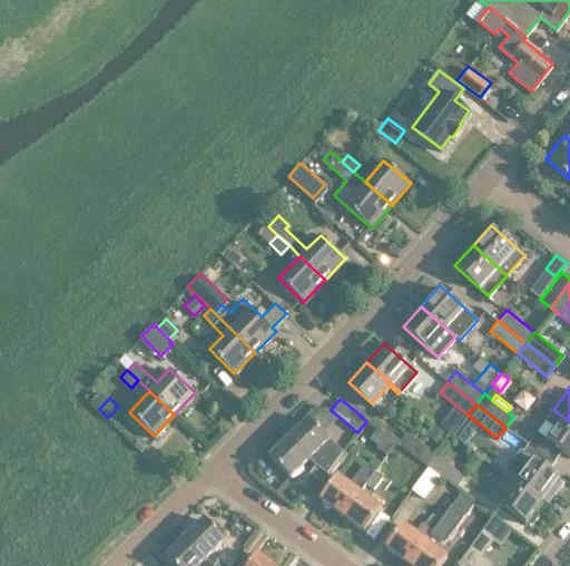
[(553,410),(538,429),(543,435),(534,446),(538,447),(553,459),(561,450),(569,456),(569,421),(561,416),(553,410)]
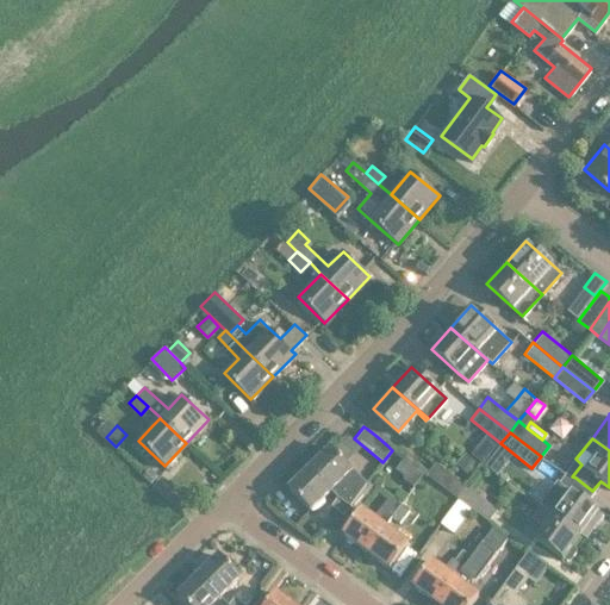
[(336,493),(349,503),(350,504),(366,482),(329,444),(307,466),(330,487),(336,493)]
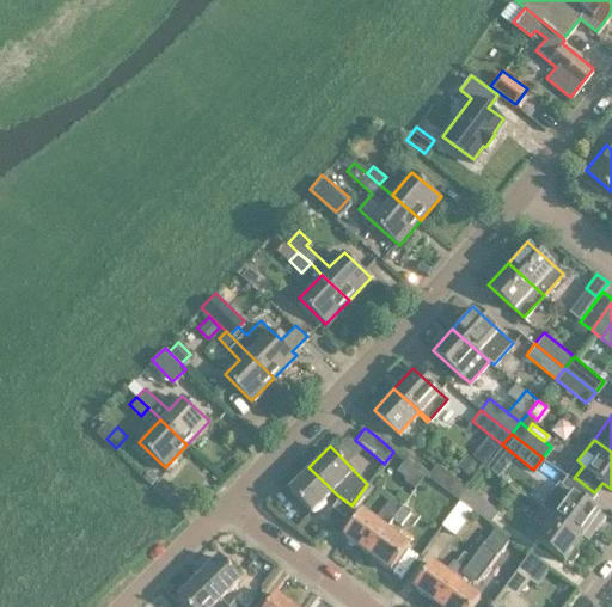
[(473,459),(464,470),(473,478),(483,466),(473,459)]
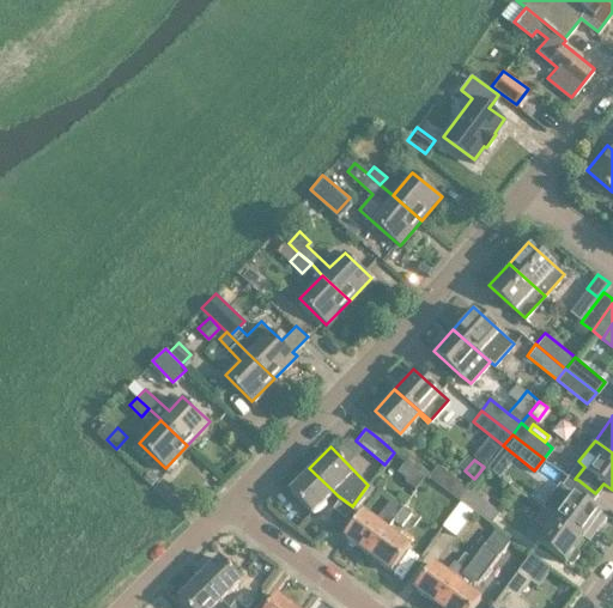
[(428,474),(460,498),(468,487),(436,463),(428,474)]
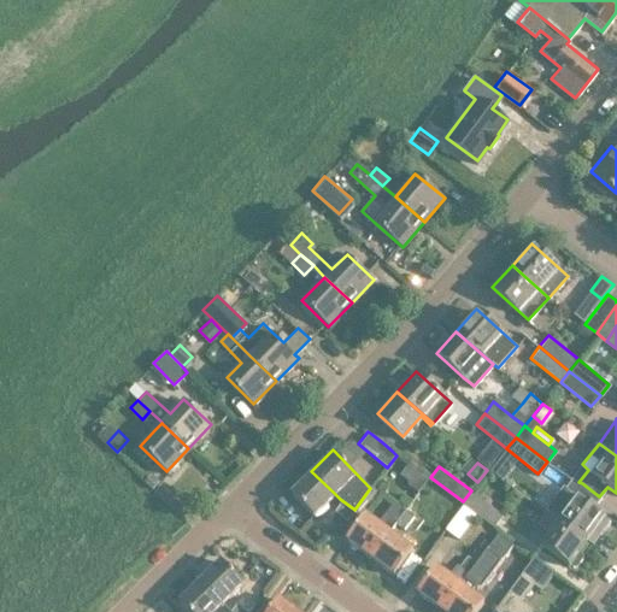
[(151,471),(145,478),(151,486),(158,478),(151,471)]
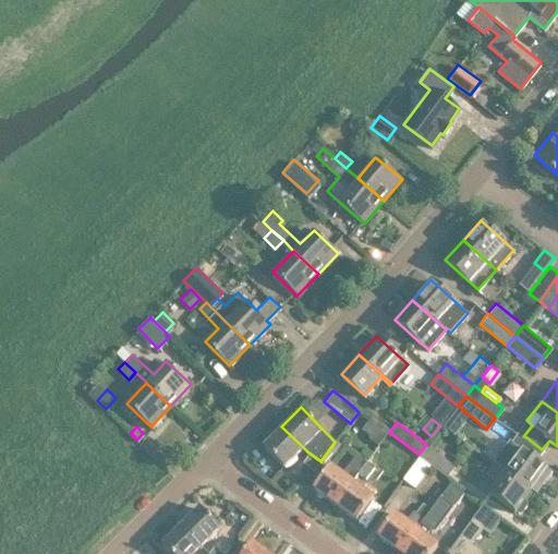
[(281,426),(263,444),(283,465),(302,446),(281,426)]
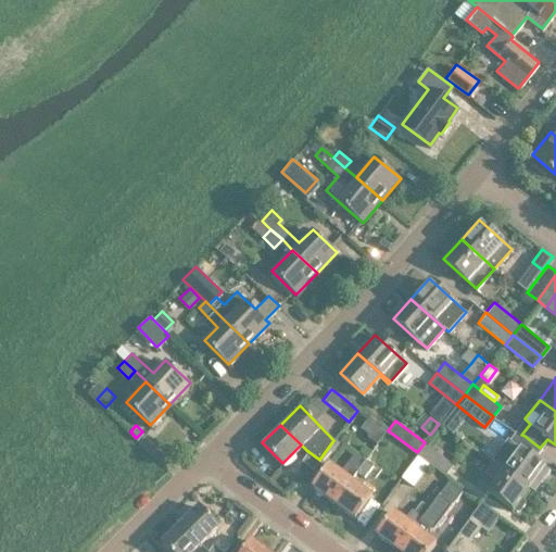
[(492,461),(502,468),(527,488),(544,465),(532,458),(540,448),(525,436),(521,435),(515,443),(518,447),(508,459),(500,452),(492,461)]
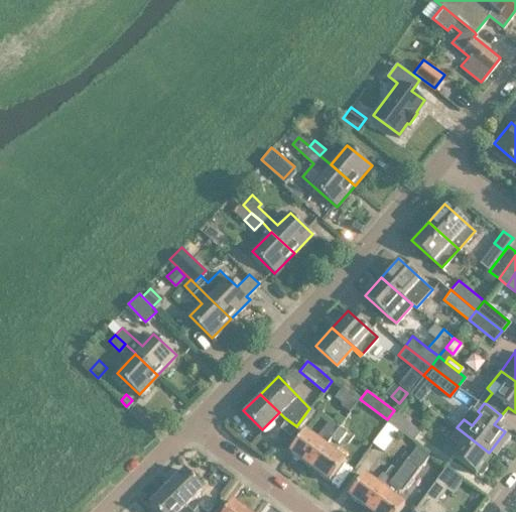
[(387,419),(388,420),(398,428),(413,439),(420,430),(394,410),(387,419)]
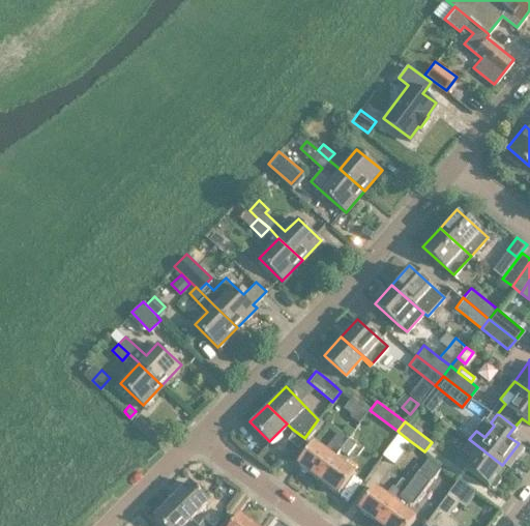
[(313,440),(296,462),(317,477),(333,456),(340,446),(347,437),(353,429),(347,425),(327,451),(313,440)]
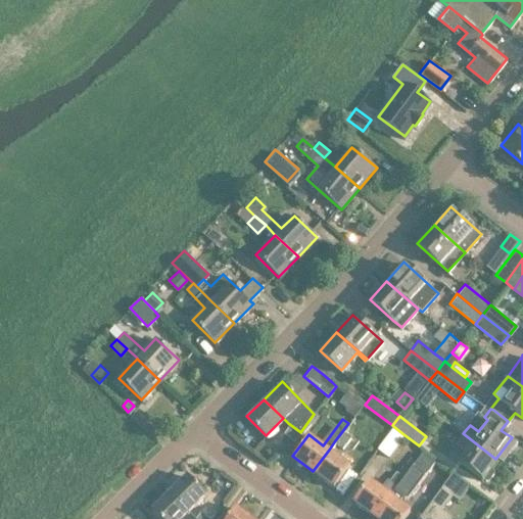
[(294,437),(299,431),(288,423),(284,429),(294,437)]
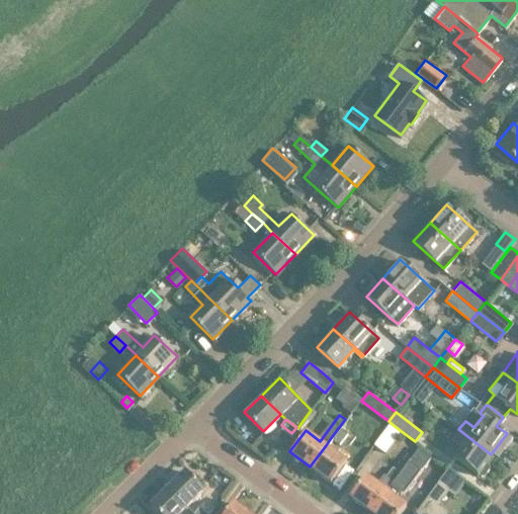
[(385,450),(400,430),(390,422),(374,442),(385,450)]
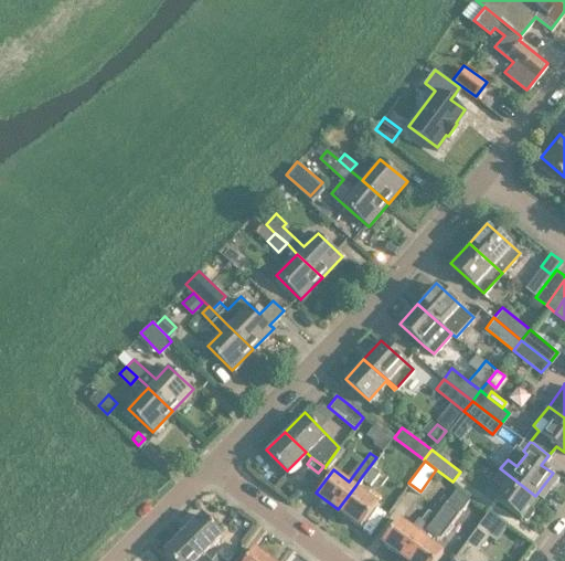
[(370,466),(362,476),(370,482),(377,472),(370,466)]
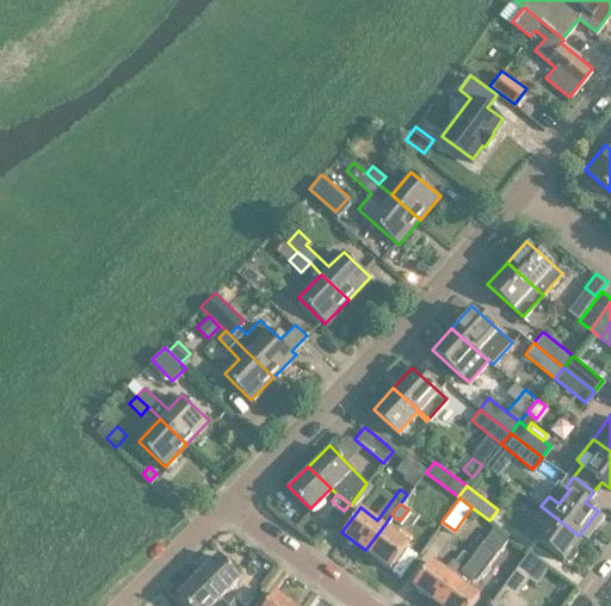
[(573,543),(579,536),(551,514),(541,506),(539,506),(531,517),(543,525),(535,537),(562,557),(563,557),(566,560),(569,558),(576,549),(576,545),(573,543)]
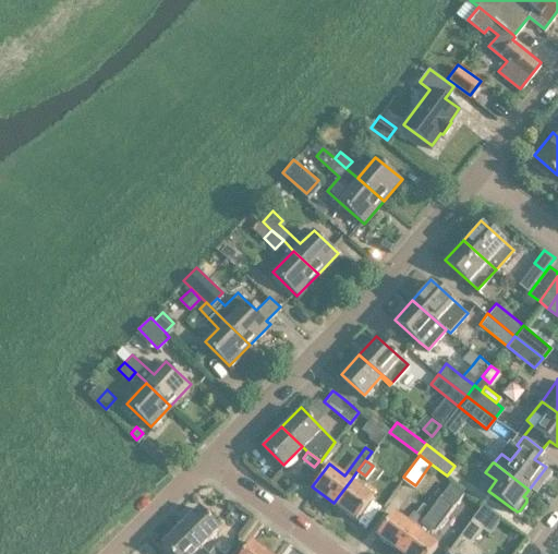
[(351,480),(334,503),(355,518),(372,495),(351,480)]
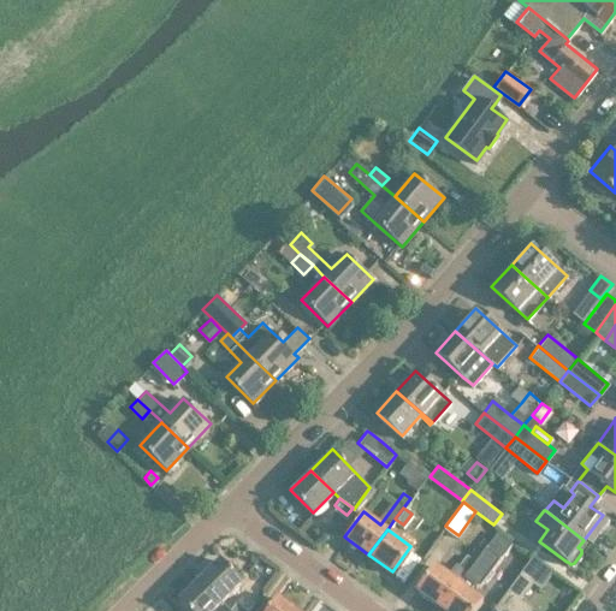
[(474,558),(439,606),(445,610),(472,610),(483,598),(469,588),(473,582),(474,583),(480,583),(510,541),(495,531),(489,538),(474,558)]
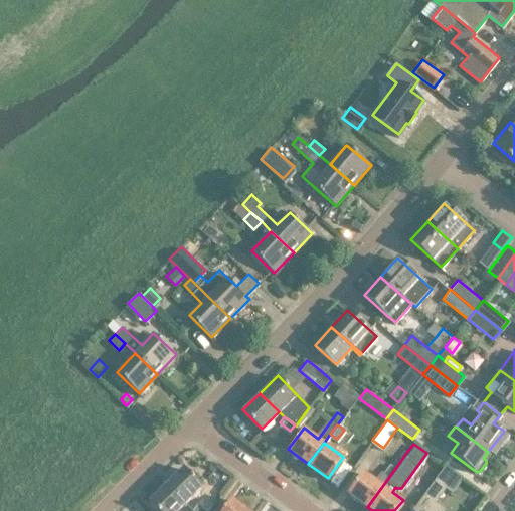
[(404,447),(392,463),(396,467),(408,450),(404,447)]
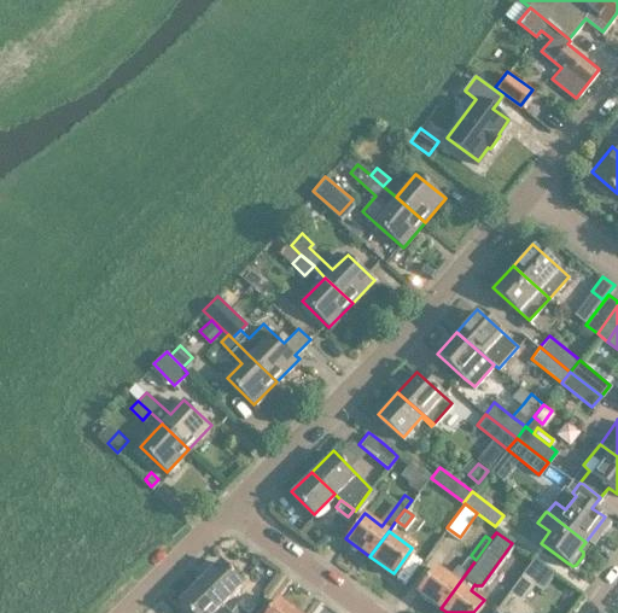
[(436,565),(418,590),(441,608),(476,560),(471,555),(470,554),(461,566),(458,564),(449,574),(436,565)]
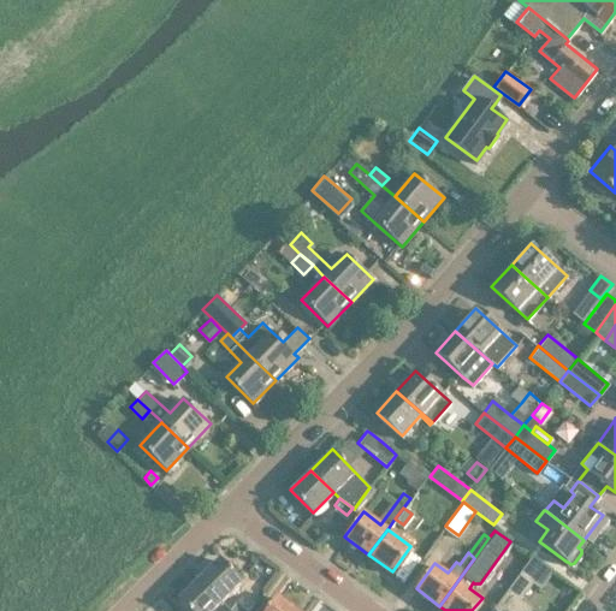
[(533,553),(521,569),(534,579),(542,583),(552,567),(545,562),(533,553)]
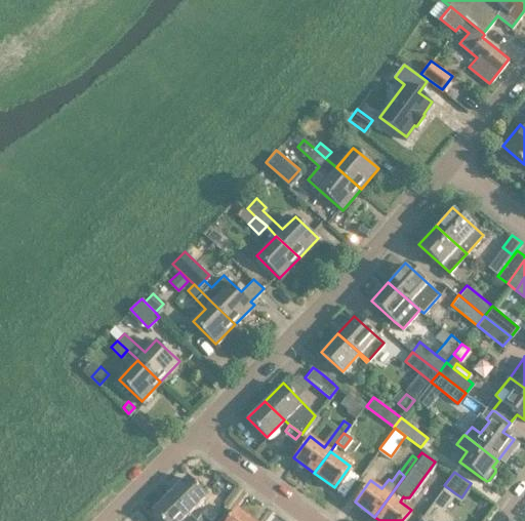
[(169,493),(188,512),(206,494),(188,475),(169,493)]
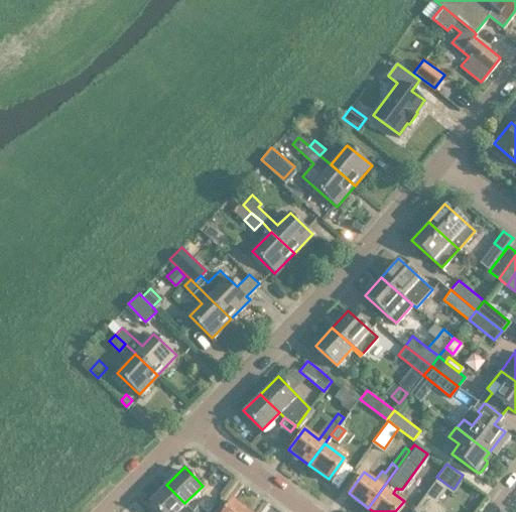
[(423,495),(414,508),(410,511),(434,511),(438,506),(434,503),(447,485),(436,477),(423,495)]
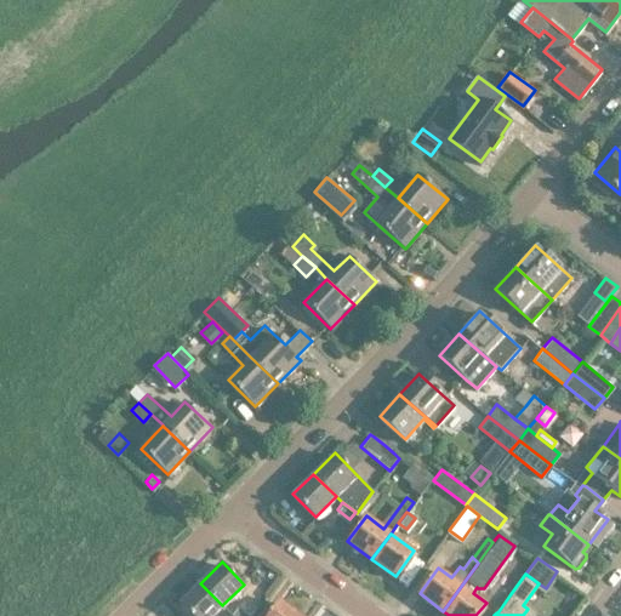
[(192,615),(211,615),(222,605),(200,583),(180,603),(192,615)]
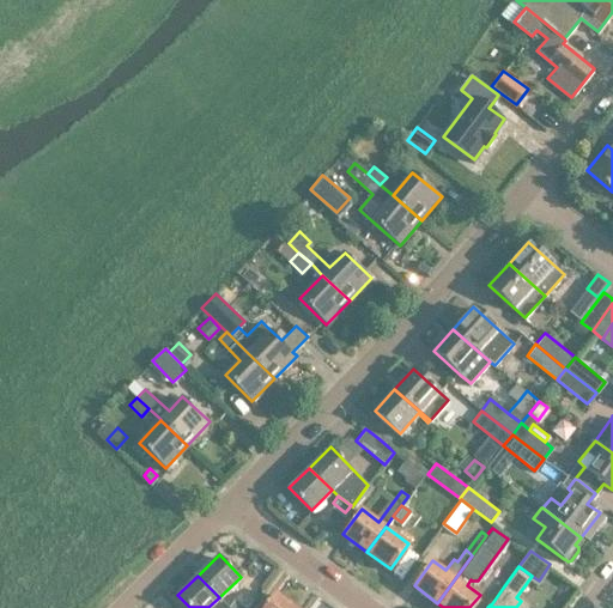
[(297,607),(277,593),(265,607),(297,607)]
